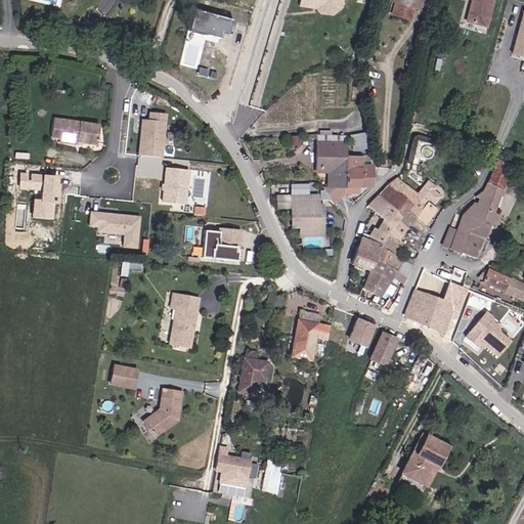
[(339,9),(340,0),(298,0),(298,7),(314,9),(317,14),(329,16),(339,9)]
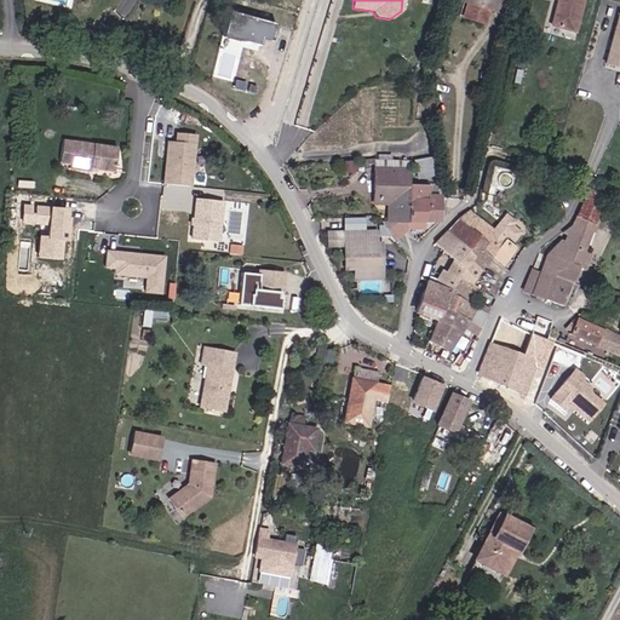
[(471,0),(471,5),(494,11),(504,13),(506,0),(471,0)]
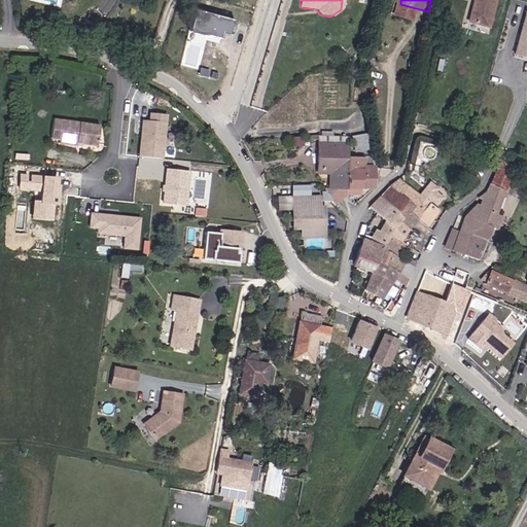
[(469,22),(487,27),(493,0),(479,0),(479,3),(476,2),(469,22)]
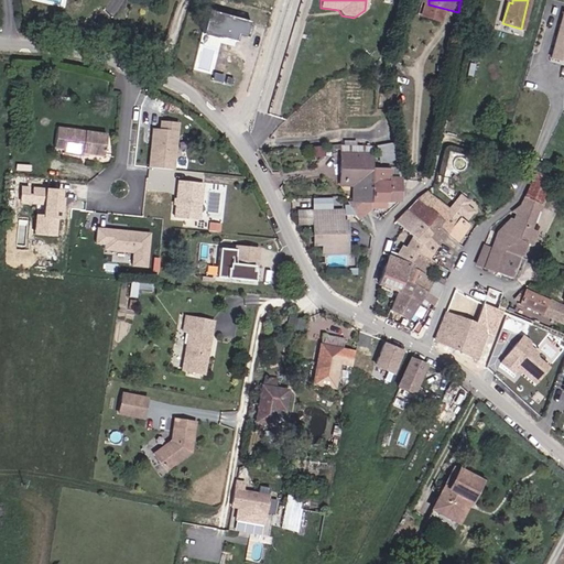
[(429,4),(425,17),(446,22),(449,10),(429,4)]
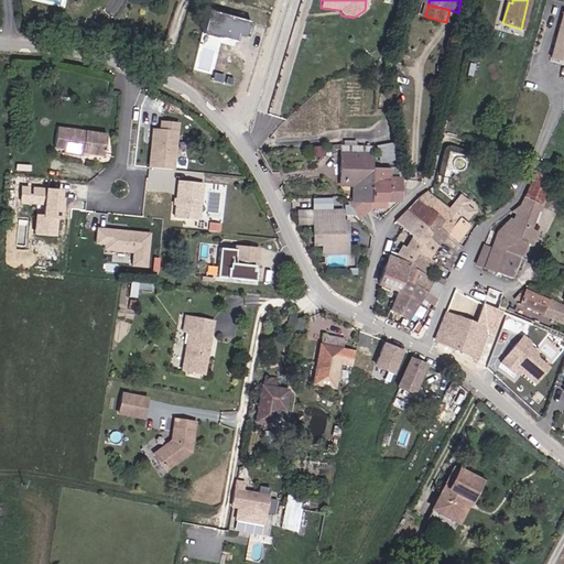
[(253,22),(213,11),(209,25),(207,32),(239,41),(241,34),(250,36),(253,22)]
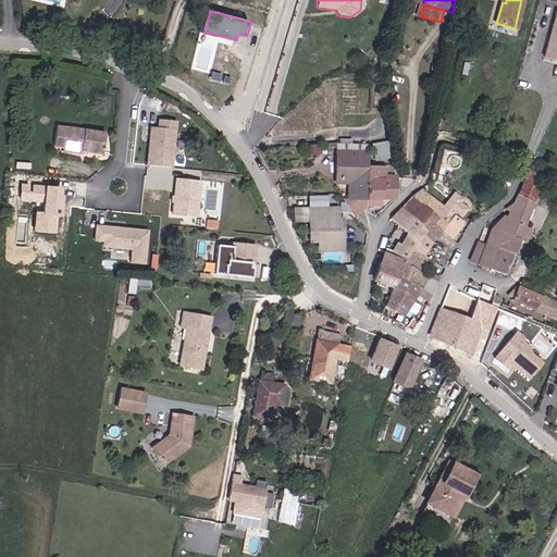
[(556,17),(546,56),(556,58),(556,17)]
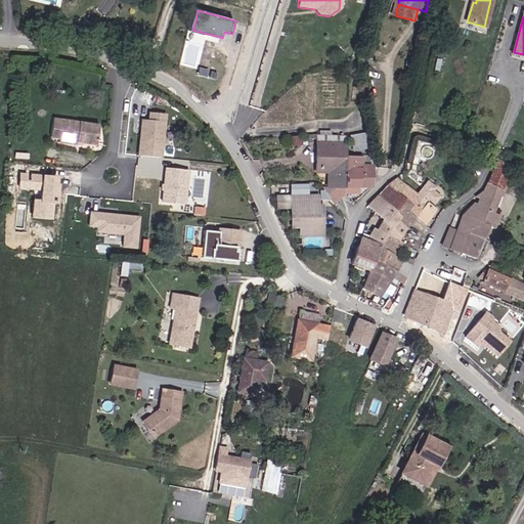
[(360,66),(374,69),(377,59),(363,55),(360,66)]
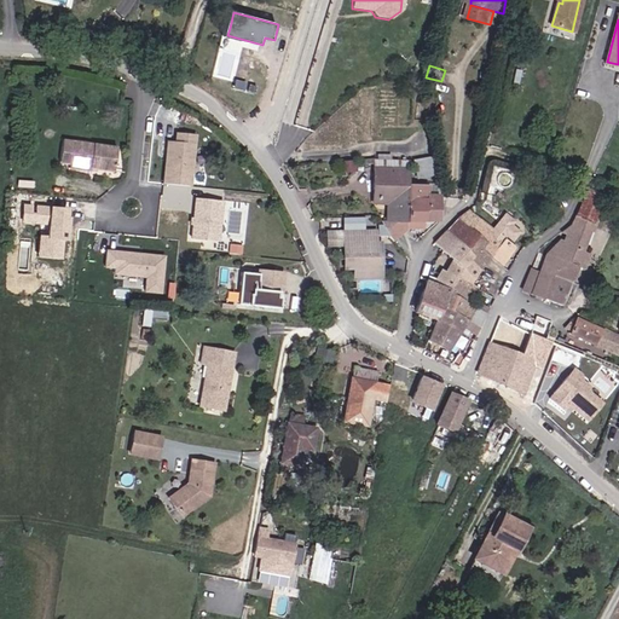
[(177,142),(197,144),(197,134),(178,133),(177,142)]
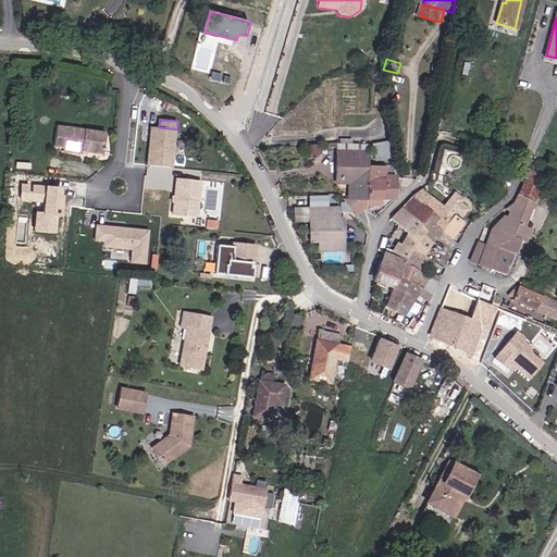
[(82,152),(99,155),(102,133),(54,127),(52,147),(63,148),(62,155),(82,157),(82,152)]
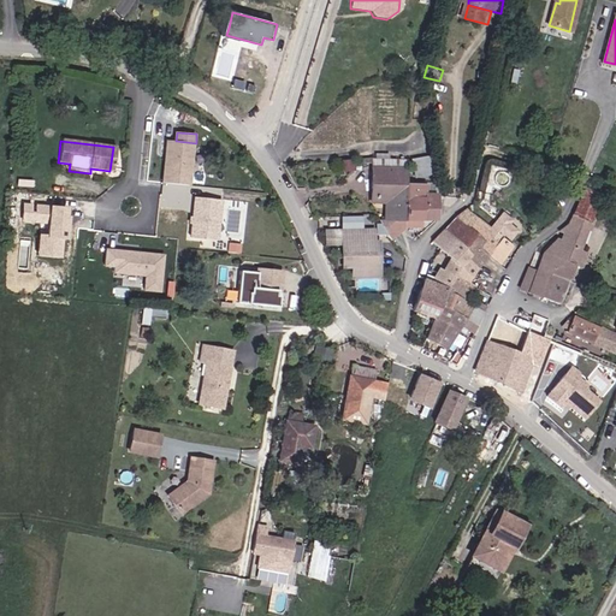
[(176,141),(169,141),(165,181),(193,183),(196,143),(176,141)]
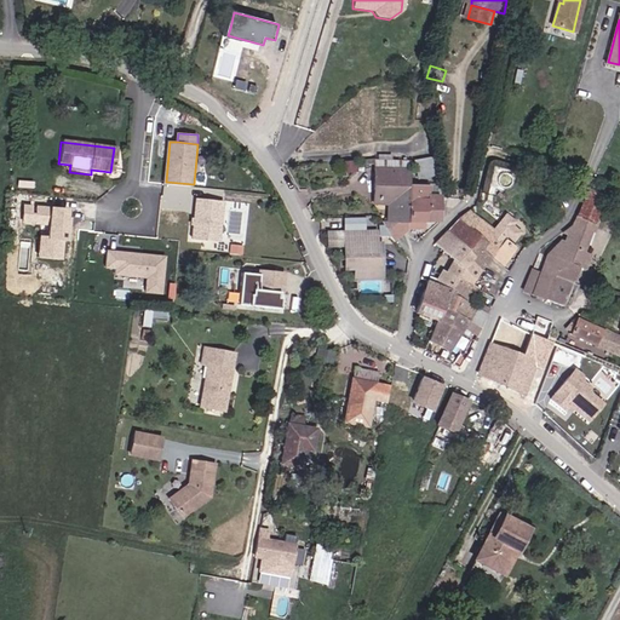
[(377,160),(368,161),(367,201),(386,202),(386,220),(383,220),(377,220),(377,231),(386,241),(401,231),(409,233),(411,224),(411,204),(395,204),(395,200),(386,200),(386,185),(377,185),(377,160)]
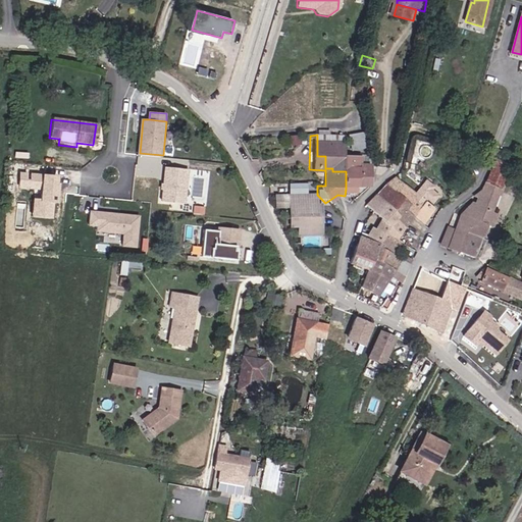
[(338,156),(338,137),(318,136),(318,135),(317,135),(317,156),(325,156),(338,156)]
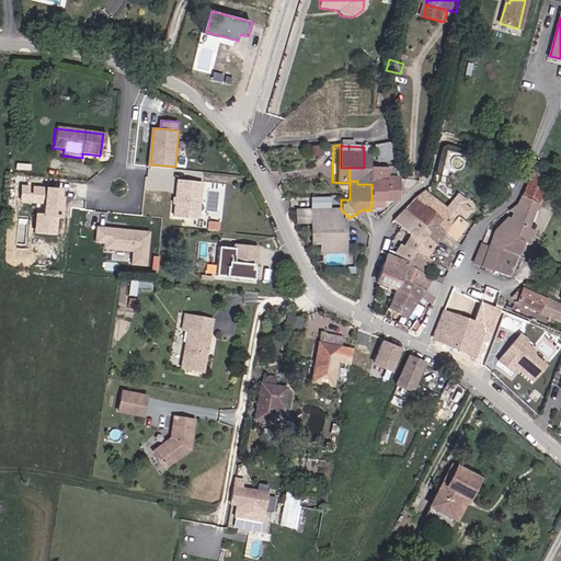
[(371,184),(371,203),(380,203),(398,203),(398,180),(387,180),(387,171),(364,171),(364,168),(350,168),(350,181),(357,181),(357,184),(371,184)]
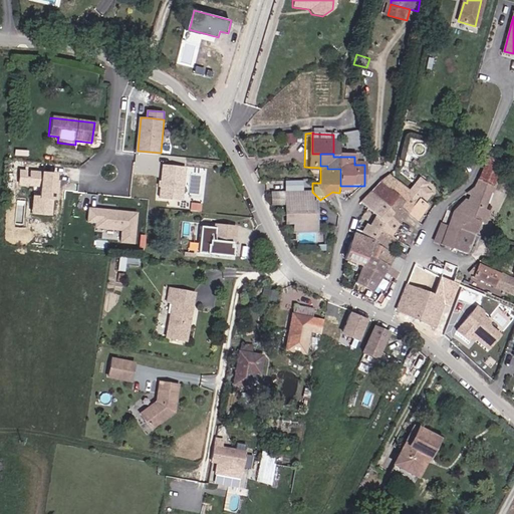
[(460,171),(467,166),(463,160),(449,170),(457,180),(463,175),(460,171)]
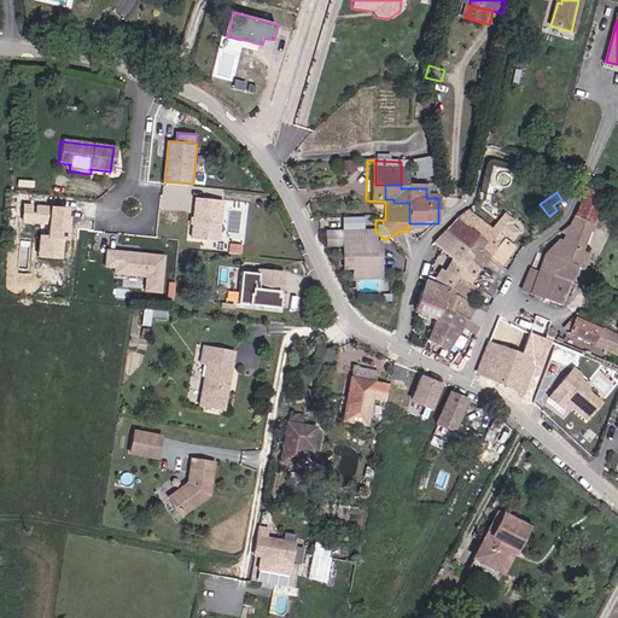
[(225,200),(197,198),(193,237),(222,239),(225,200)]
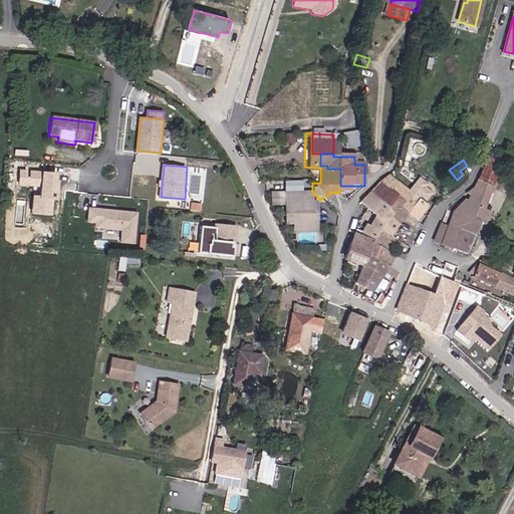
[(320,183),(320,168),(304,167),(304,171),(317,171),(317,183),(320,183)]
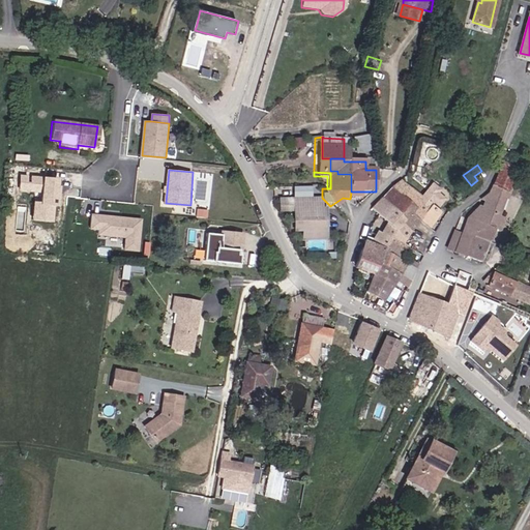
[(58,178),(46,177),(22,175),(21,190),(45,192),(43,203),(35,202),(34,219),(54,222),(56,205),(61,205),(63,178),(58,178)]
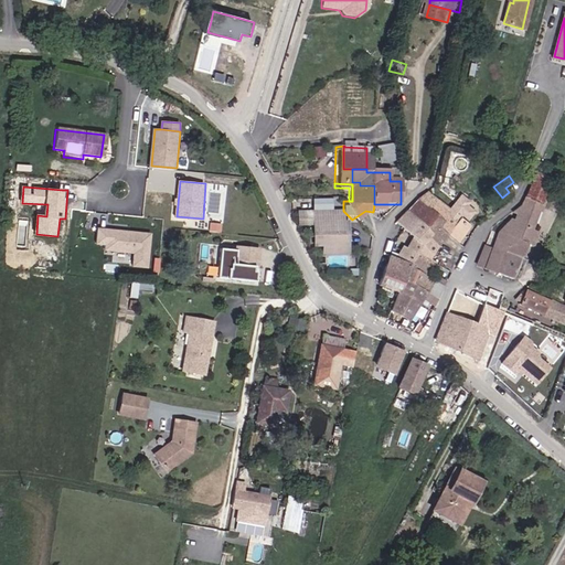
[(458,247),(467,228),(457,221),(460,217),(466,222),(472,213),(465,208),(467,204),(458,199),(447,213),(443,210),(428,194),(418,203),(440,226),(437,232),(447,240),(458,247)]
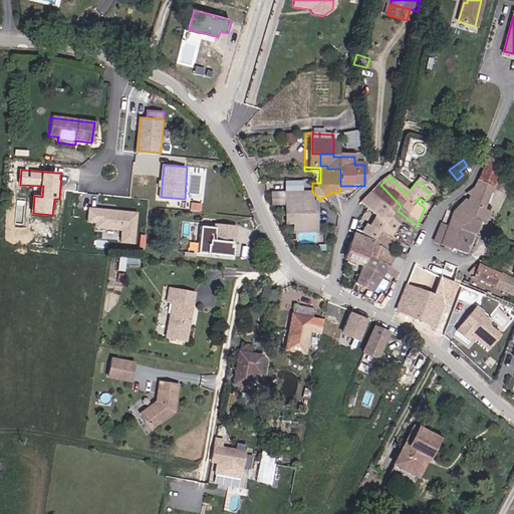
[(371,194),(392,215),(396,210),(398,211),(401,206),(380,185),(371,194)]
